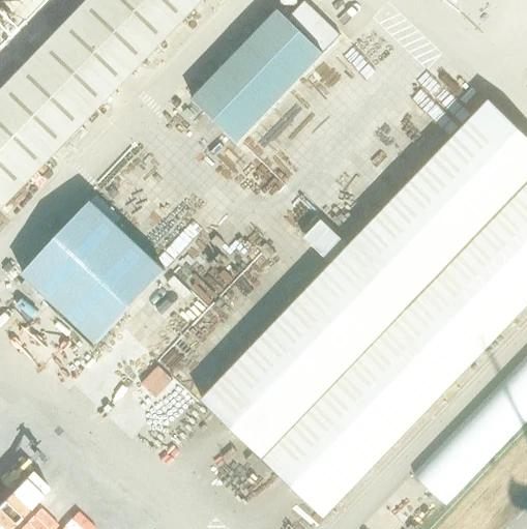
[(0,202),(194,0),(79,0),(0,83),(0,202)]
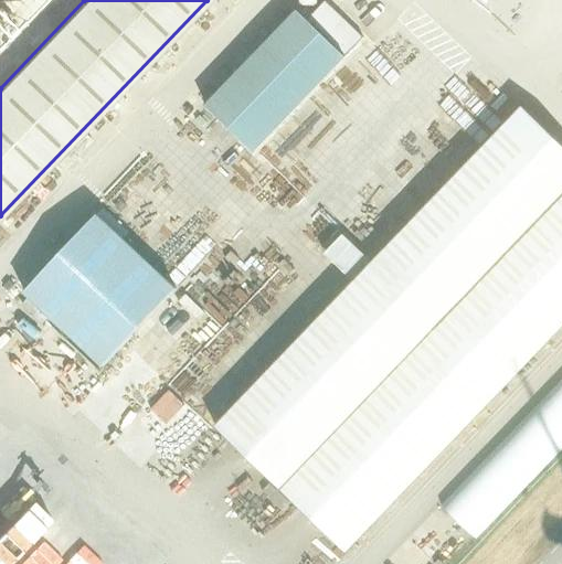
[(250,151),(360,36),(322,0),(304,19),(295,10),(202,105),(250,151)]
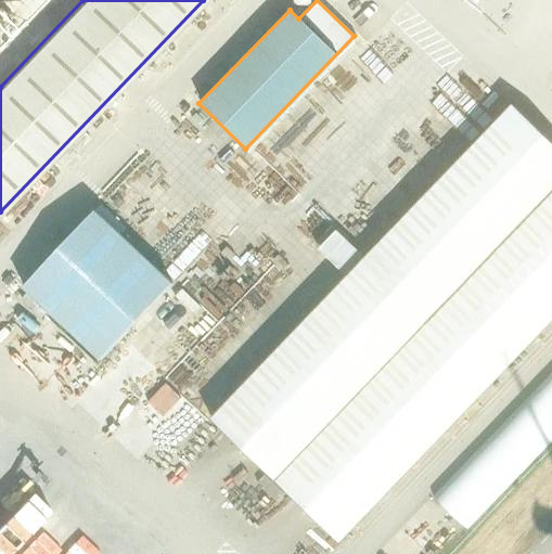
[(345,277),(209,419),(337,542),(487,385),(551,317),(551,144),(510,104),(359,261),(345,277)]
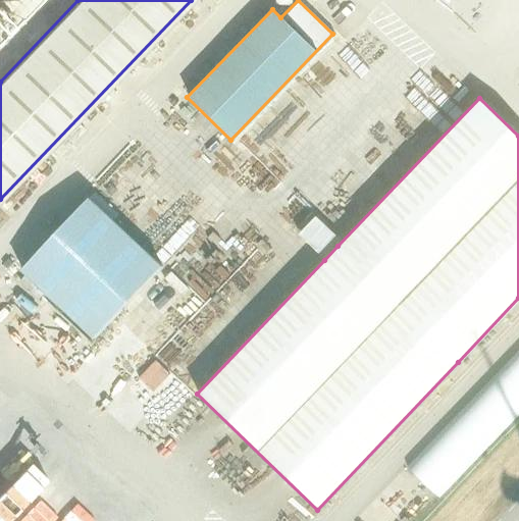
[(446,103),(423,127),(435,139),(458,115),(446,103)]
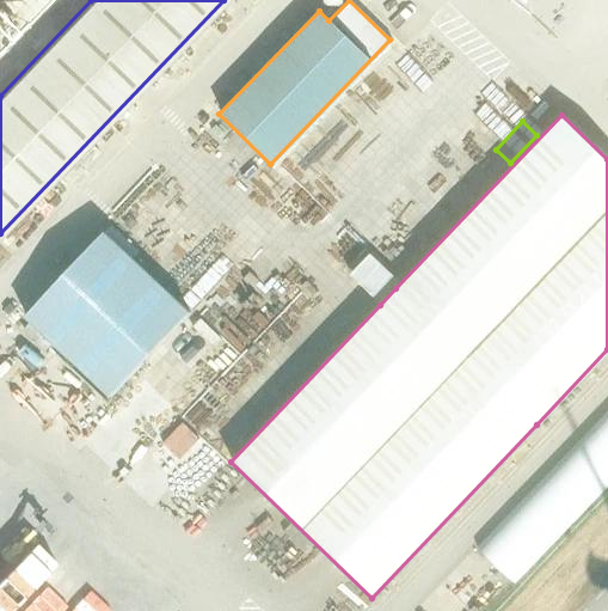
[(34,341),(42,333),(109,396),(188,312),(155,282),(161,276),(179,294),(216,255),(145,187),(108,225),(153,269),(148,275),(102,232),(23,316),(28,321),(20,328),(34,341)]
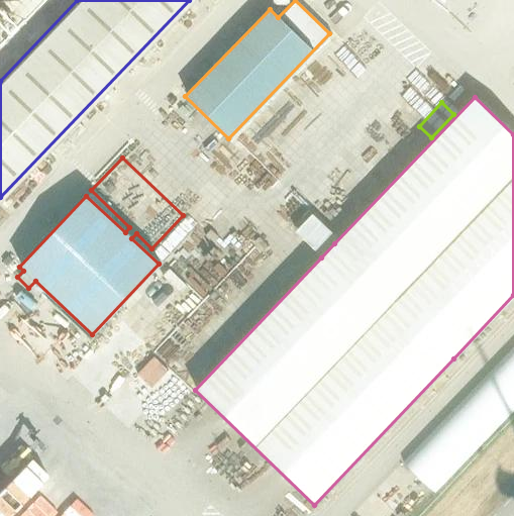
[(338,239),(319,222),(311,213),(294,231),(303,239),(321,258),(334,243),(338,239)]
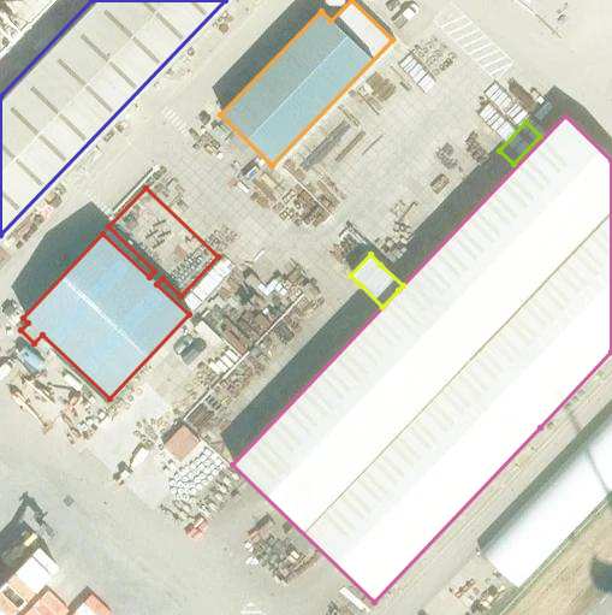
[(611,408),(477,549),(514,584),(516,586),(611,485),(611,408)]
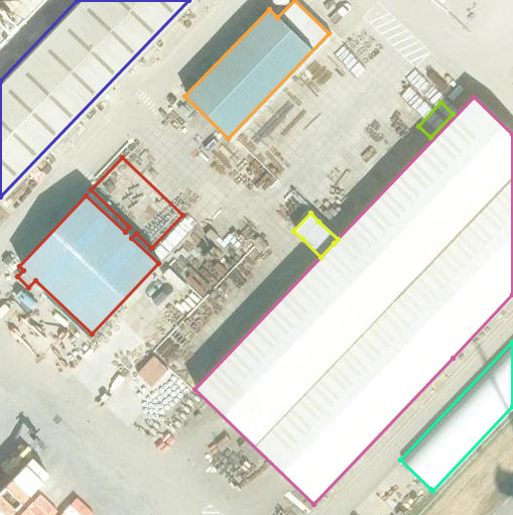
[(0,514),(19,514),(85,446),(42,406),(0,451),(0,514)]
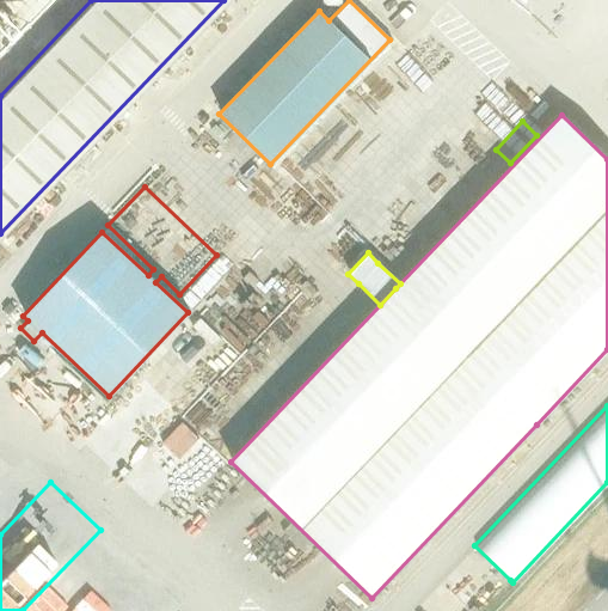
[(253,537),(274,515),(264,507),(244,529),(253,537)]
